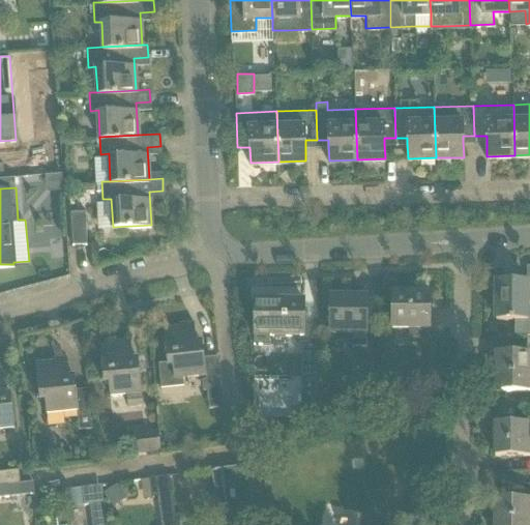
[(72,242),(87,241),(86,209),(71,210),(72,242)]
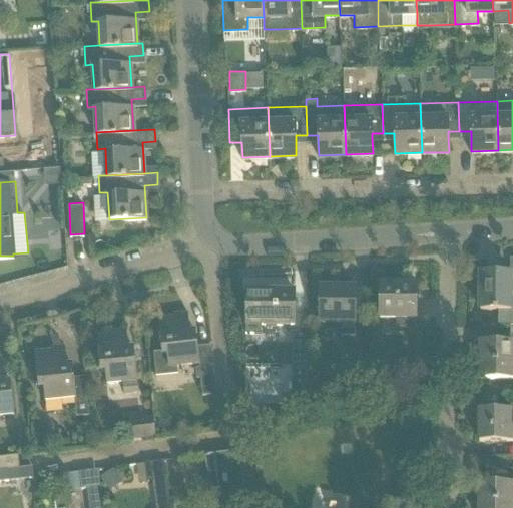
[(106,247),(105,233),(94,234),(95,247),(106,247)]
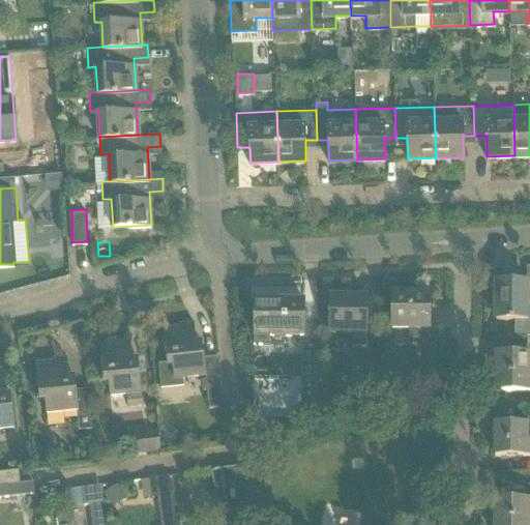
[(529,295),(529,279),(496,279),(495,317),(513,317),(512,333),(526,333),(529,333),(529,316),(526,316),(526,296),(529,295)]
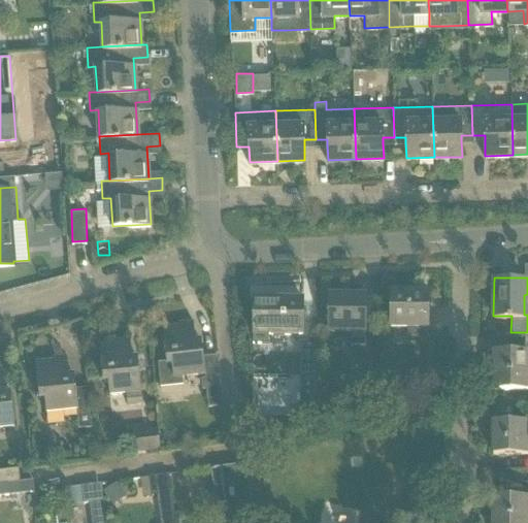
[(427,332),(428,289),(391,289),(391,323),(407,323),(406,332),(427,332)]
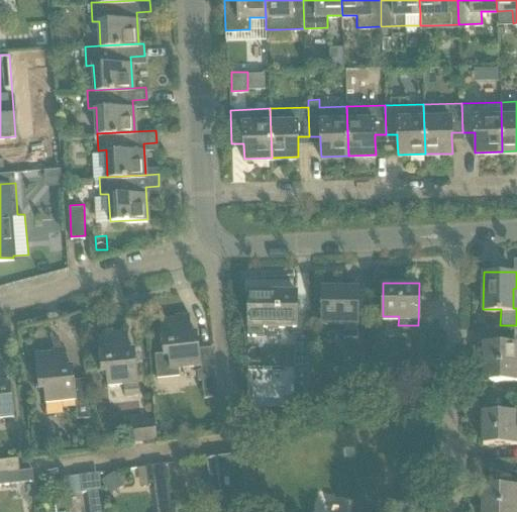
[(343,335),(357,335),(357,287),(322,286),(322,320),(343,321),(343,335)]
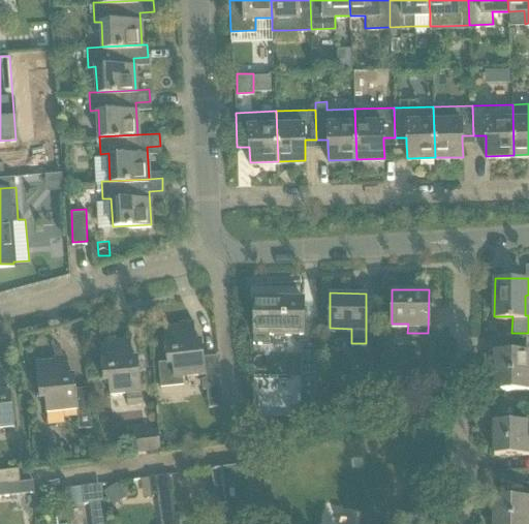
[(304,297),(253,297),(253,341),(268,341),(269,331),(303,332),(304,297)]
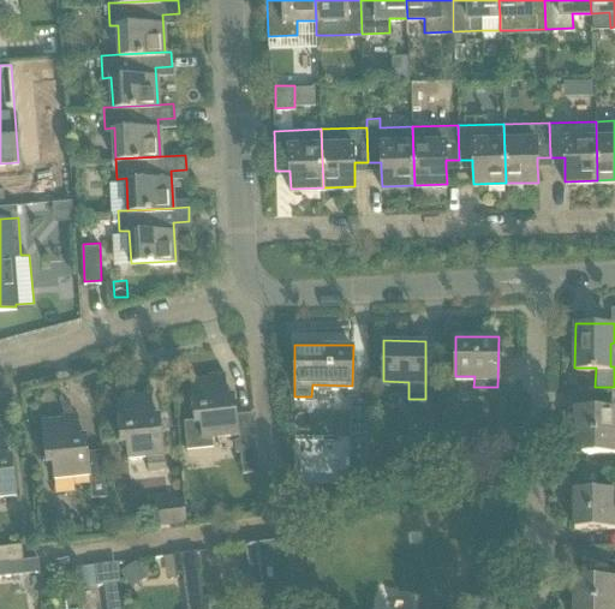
[(193,417),(184,418),(186,447),(214,443),(213,434),(233,433),(238,431),(237,413),(234,394),(227,395),(226,372),(209,374),(209,377),(190,378),(192,402),(193,417)]
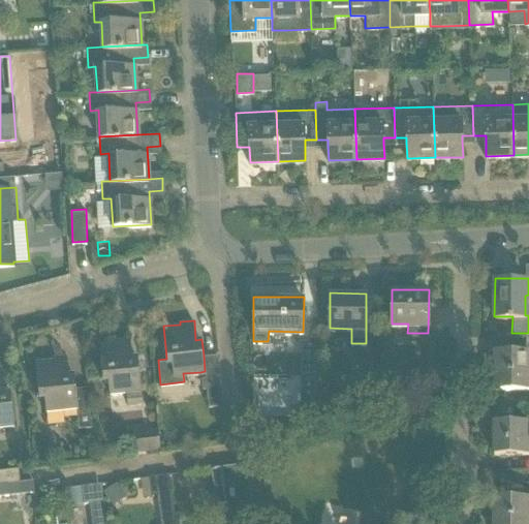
[(528,333),(525,333),(525,350),(494,350),(494,388),(528,387),(528,333)]
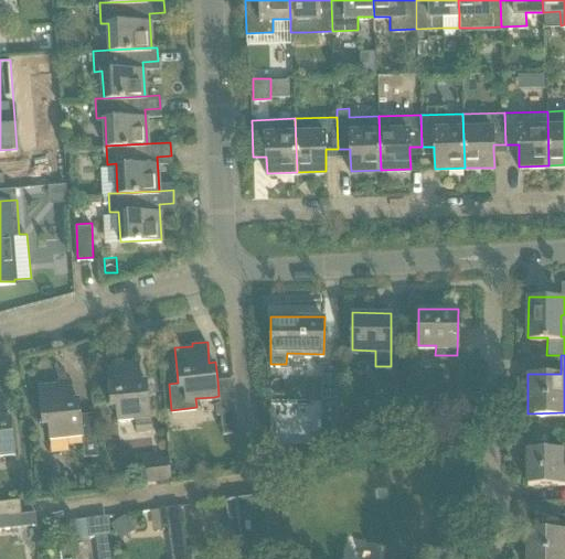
[(140,379),(138,361),(124,362),(124,365),(106,366),(109,405),(116,405),(117,418),(134,417),(135,429),(151,428),(147,379),(140,379)]
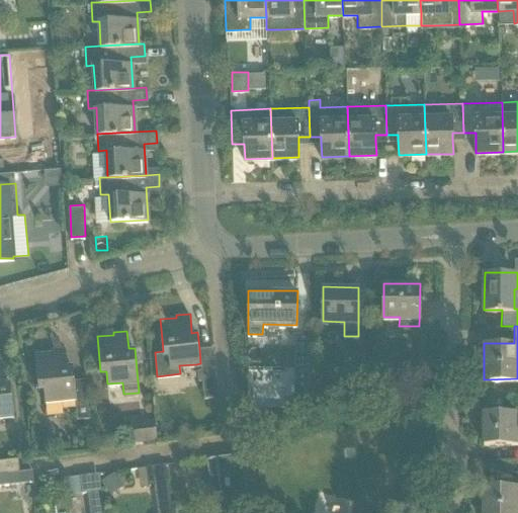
[(67,367),(65,347),(51,348),(51,351),(34,352),(38,390),(44,389),(45,402),(75,399),(77,418),(90,416),(86,376),(74,377),(72,366),(67,367)]
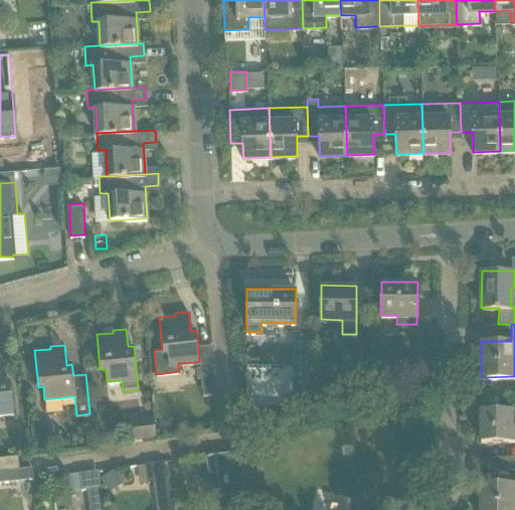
[(293,351),(292,395),(294,395),(297,395),(297,401),(308,401),(308,385),(308,351),(293,351)]
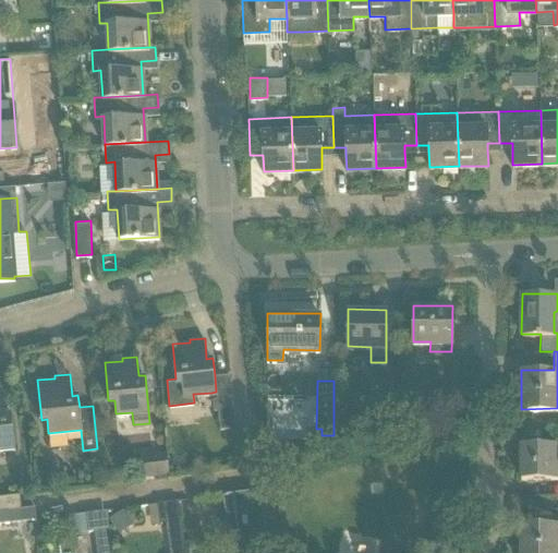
[(400,419),(400,382),(385,382),(384,418),(400,419)]
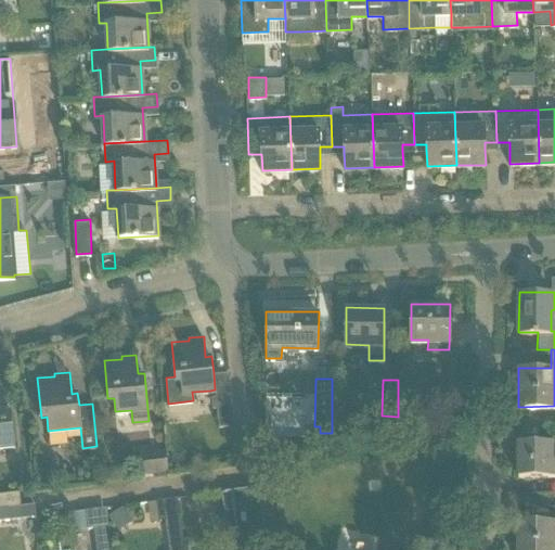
[(462,417),(462,382),(447,382),(447,417),(462,417)]
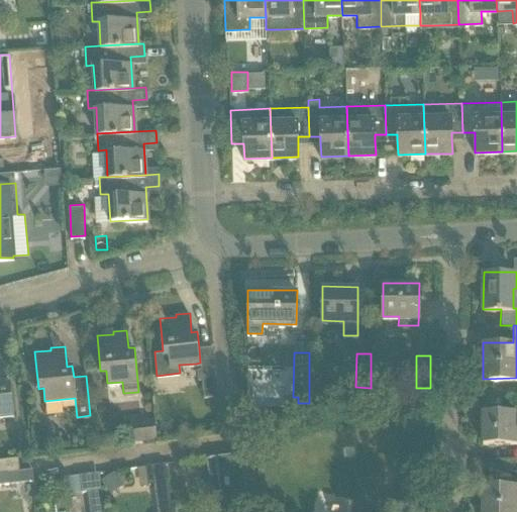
[(5,383),(3,364),(0,364),(0,415),(13,414),(10,383),(5,383)]
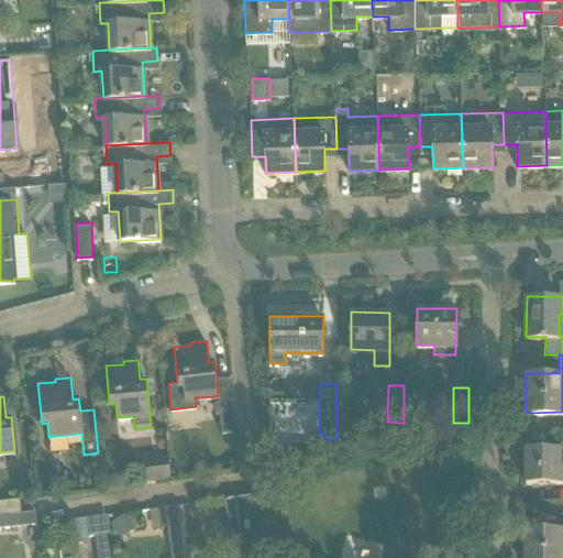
[(234,398),(219,401),(220,412),(220,413),(221,431),(234,430),(238,429),(234,398)]
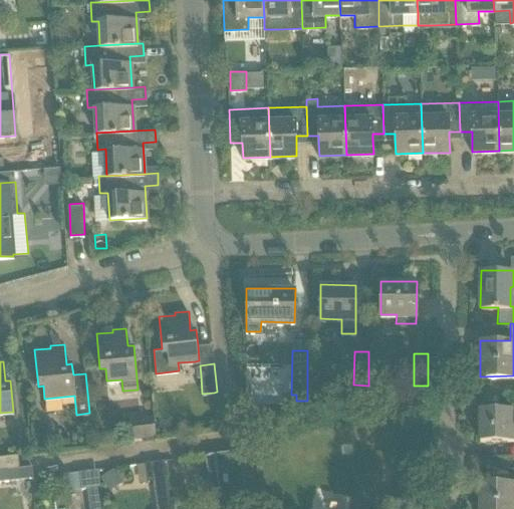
[(513,439),(513,424),(510,425),(511,408),(480,408),(480,440),(513,439)]
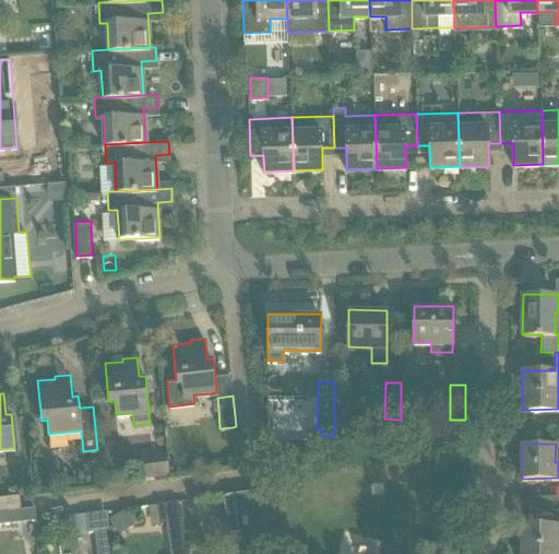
[(166,449),(138,451),(140,475),(167,472),(168,472),(166,449)]
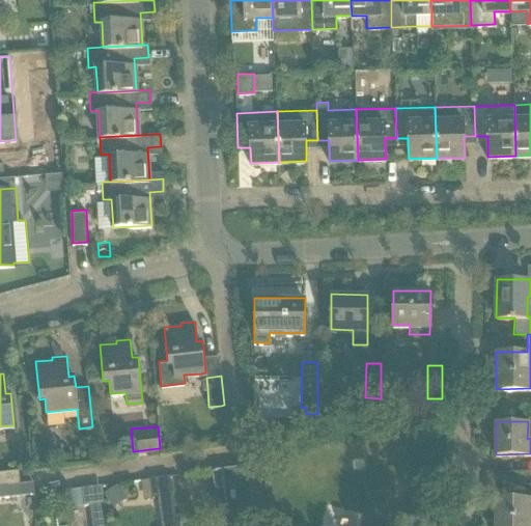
[(245,520),(238,464),(215,467),(215,469),(221,468),(228,522),(245,520)]
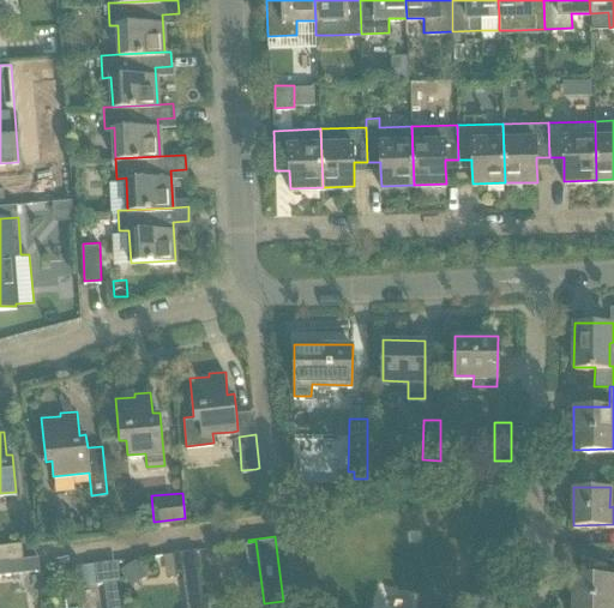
[(0,558),(24,555),(22,541),(0,542),(0,558)]
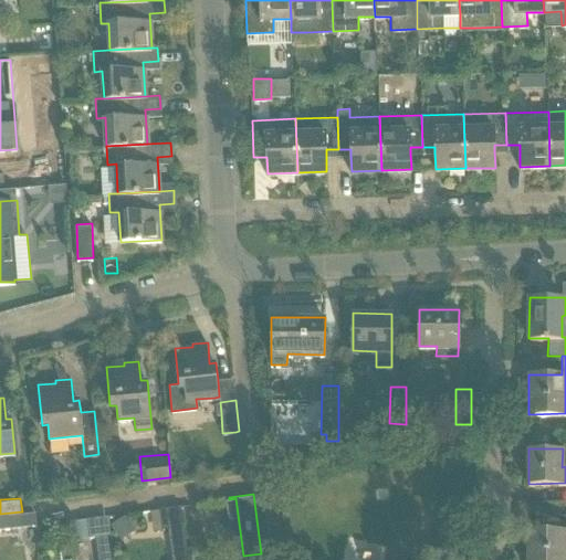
[(188,559),(180,504),(160,507),(163,527),(169,527),(171,559),(188,559)]
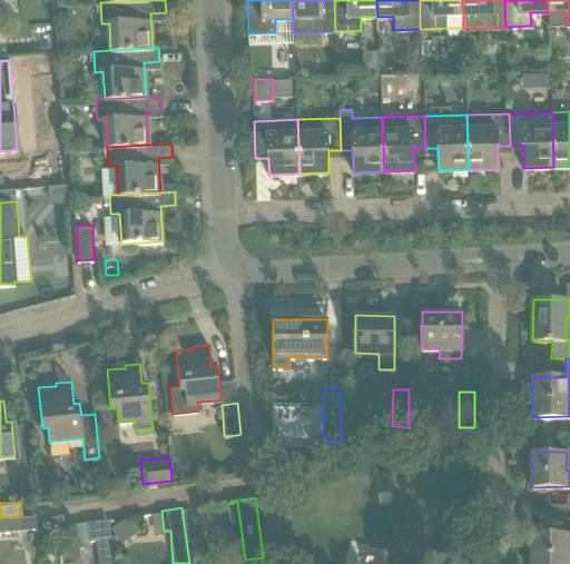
[(37,527),(36,515),(22,516),(22,515),(0,517),(0,532),(1,532),(37,527)]
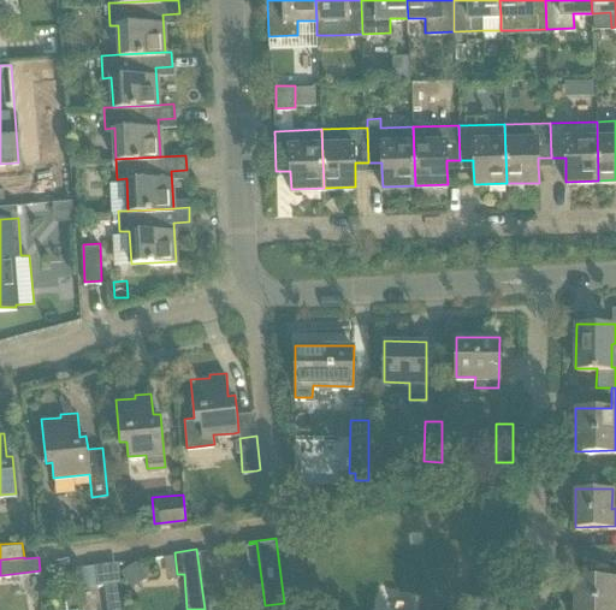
[(130,585),(148,575),(138,558),(120,568),(130,585)]
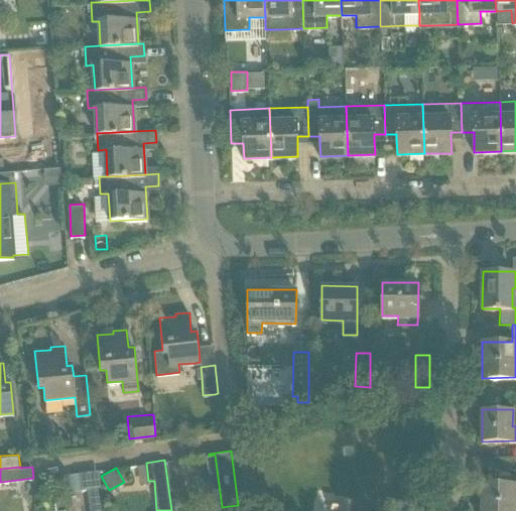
[(481,484),(481,510),(515,510),(515,503),(515,483),(501,484),(481,484)]
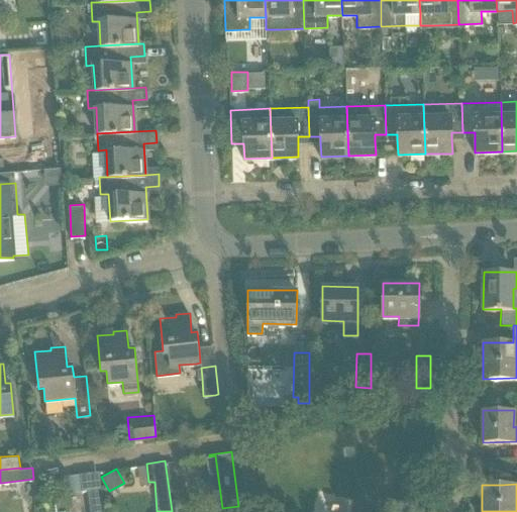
[(90,511),(104,511),(101,487),(87,489),(90,511)]
